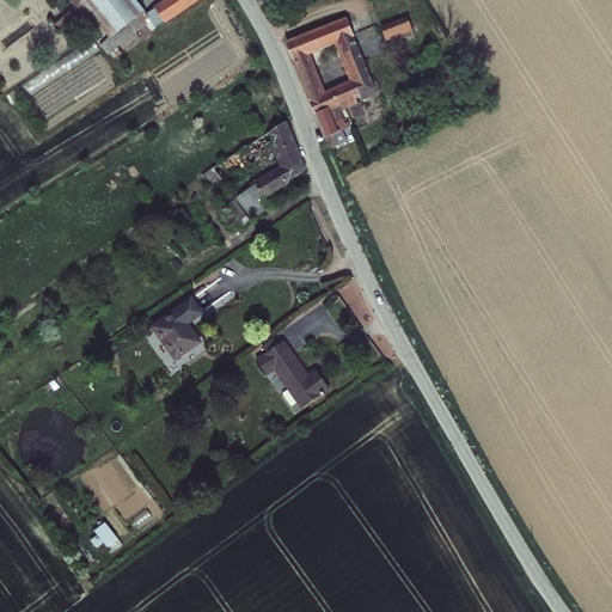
[(83,0),(79,4),(80,4),(91,17),(98,25),(117,47),(118,48),(139,32),(142,36),(141,37),(142,40),(155,29),(155,28),(147,14),(145,11),(135,0),(83,0)]
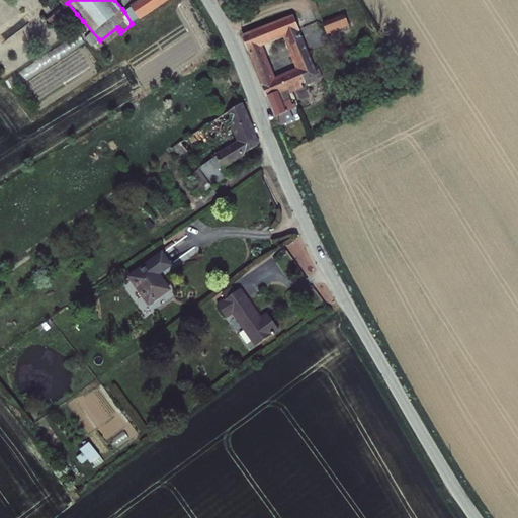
[(139,0),(131,6),(132,8),(139,19),(140,20),(170,0),(139,0)]
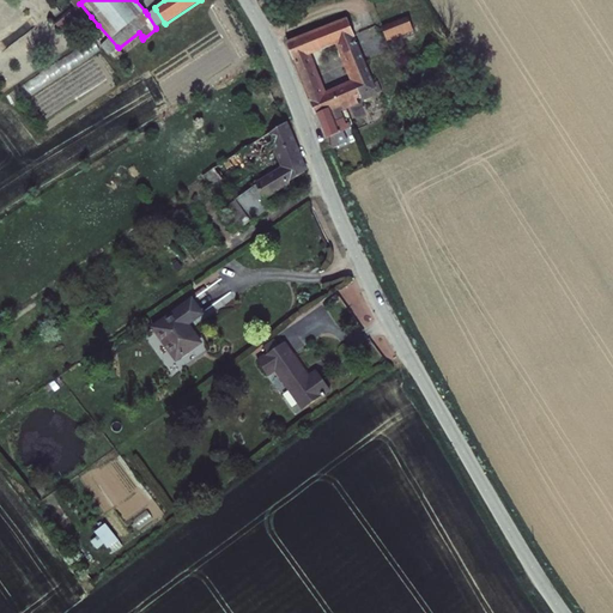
[(80,4),(76,8),(55,24),(65,37),(91,17),(80,4)]
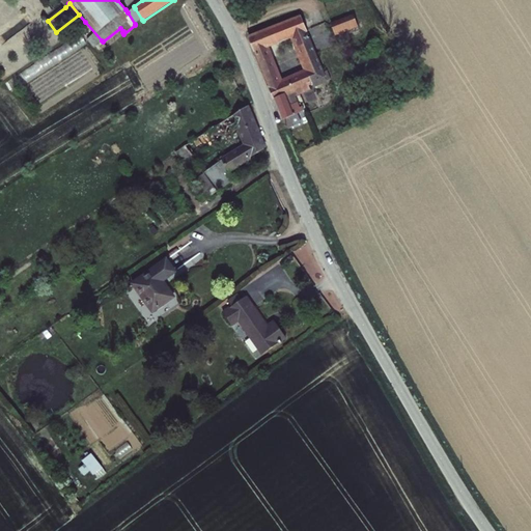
[(142,20),(135,8),(128,12),(135,24),(142,20)]
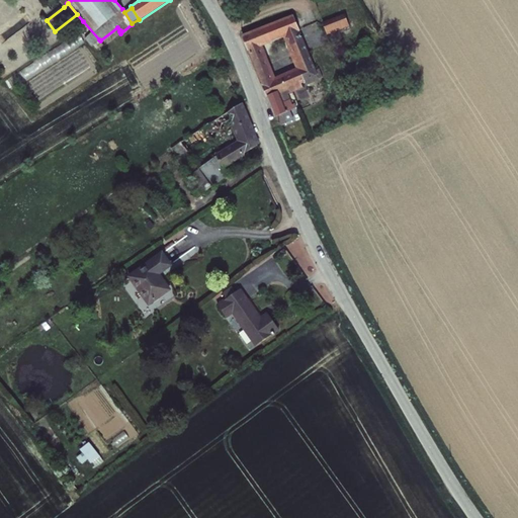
[(345,15),(323,22),(328,35),(350,26),(345,15)]
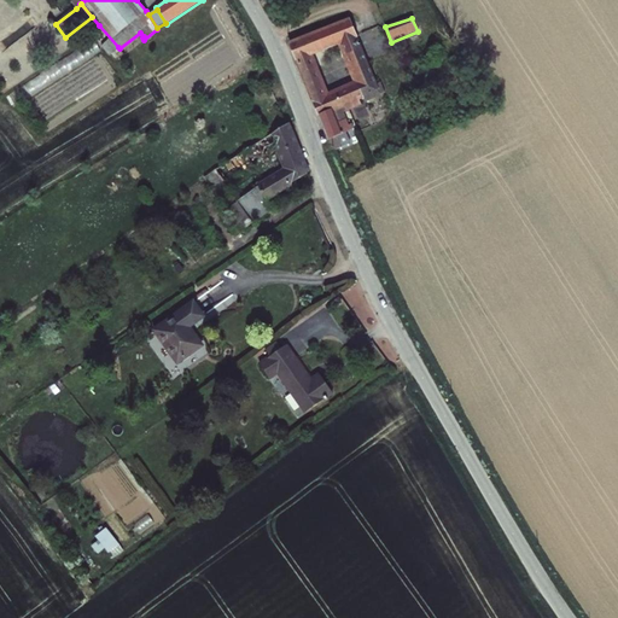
[(351,19),(290,42),(302,71),(318,65),(314,57),(339,46),(354,82),(328,92),(321,75),(307,81),(319,116),(320,116),(333,110),(334,112),(345,108),(347,111),(347,112),(362,105),(360,101),(365,99),(366,103),(382,95),(351,19)]
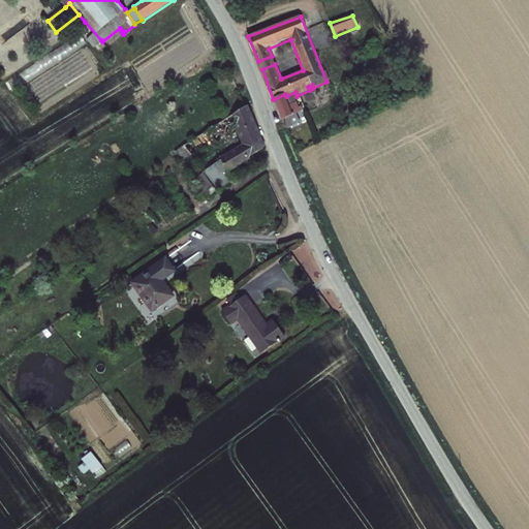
[(101,40),(85,22),(83,24),(92,35),(87,39),(94,48),(101,40)]
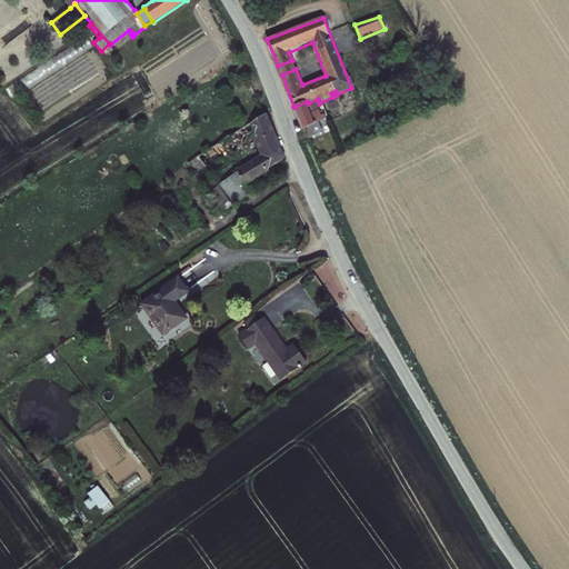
[(282,75),(296,69),(292,60),(278,66),(282,75)]
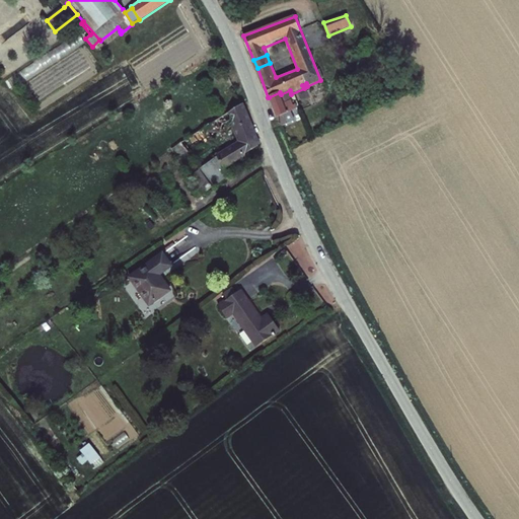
[(280,92),(269,97),(277,119),(279,118),(280,123),(282,127),(295,121),(291,112),(298,108),(296,104),(294,105),(289,94),(291,93),(290,90),(281,94),(280,92)]
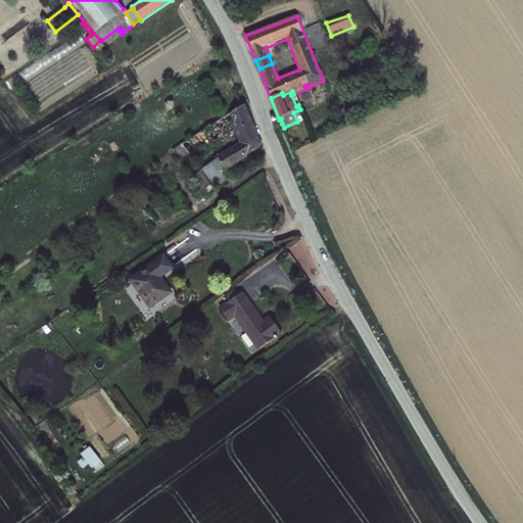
[(217,156),(219,159),(227,171),(246,158),(247,155),(263,146),(246,104),(231,113),(234,125),(232,125),(239,143),(217,156)]
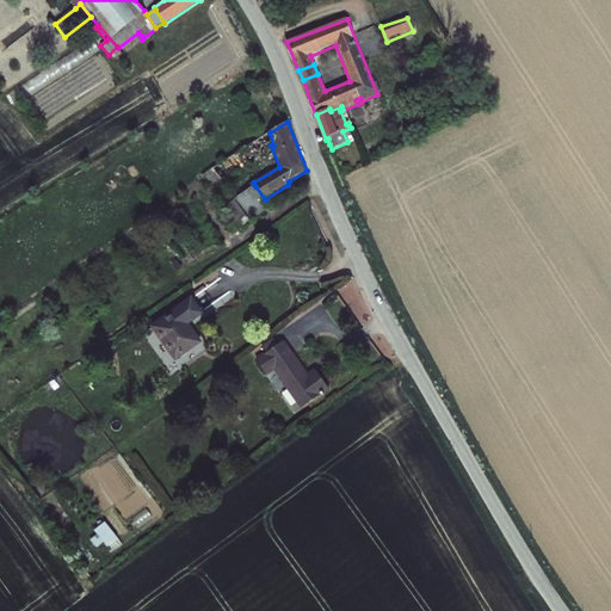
[(224,184),(214,168),(202,177),(213,192),(224,184)]
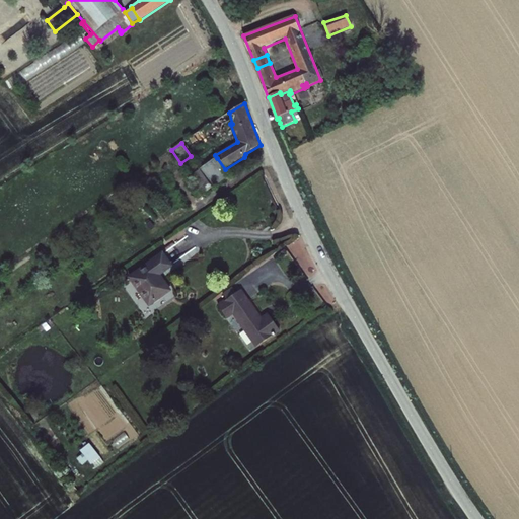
[(217,158),(190,177),(202,195),(212,189),(230,175),(225,169),(217,158)]
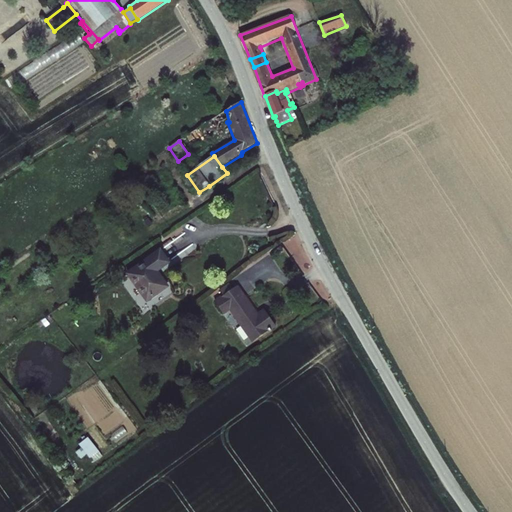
[(160,250),(126,274),(147,303),(169,287),(159,272),(171,263),(160,250)]
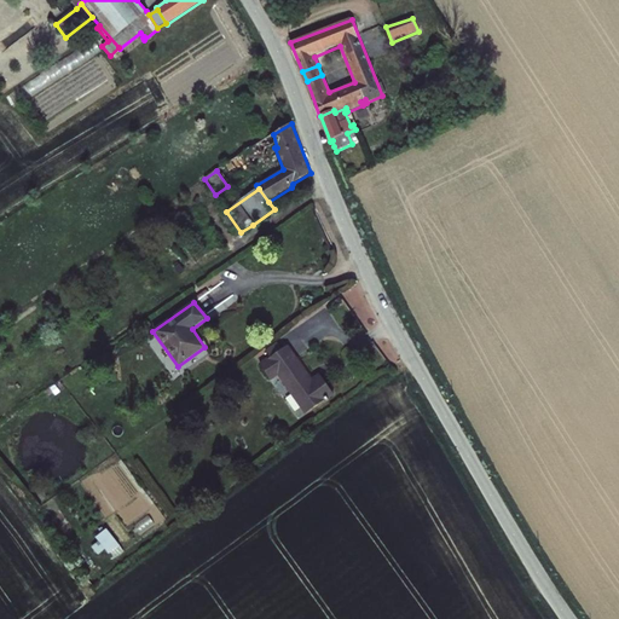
[(265,351),(271,359),(283,351),(277,342),(265,351)]
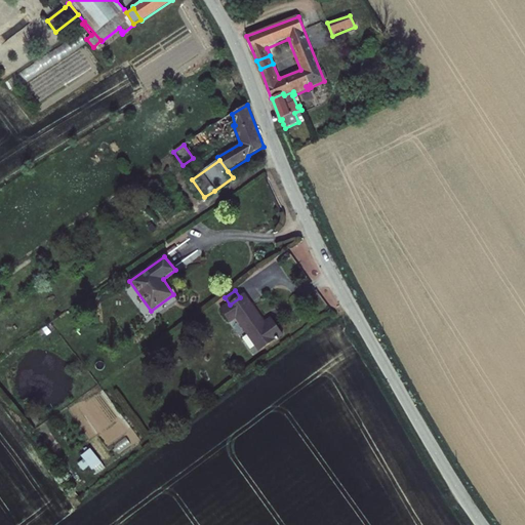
[(235,320),(258,352),(276,339),(277,341),(284,336),(271,317),(265,322),(244,294),(240,297),(230,305),(229,306),(227,305),(219,309),(230,324),(235,320)]
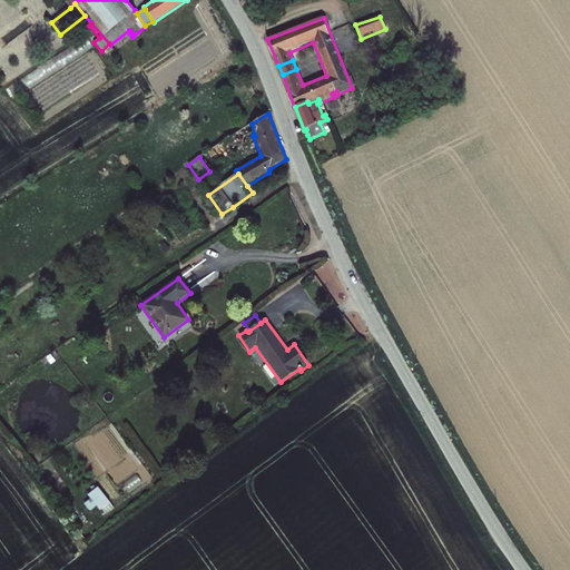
[(86,494),(90,501),(92,500),(101,514),(112,508),(99,487),(86,494)]
